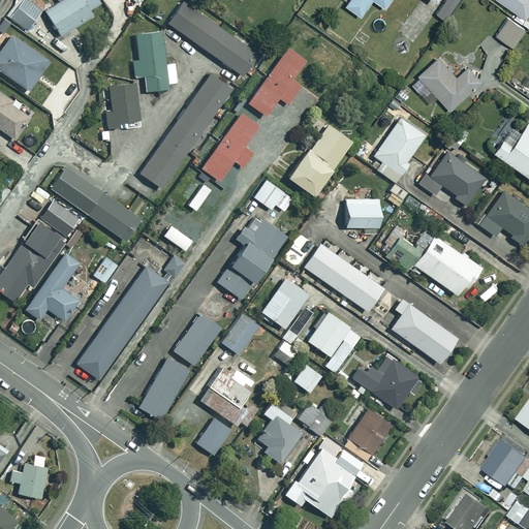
[(48,5),(40,0),(18,0),(6,14),(27,30),(48,5)]
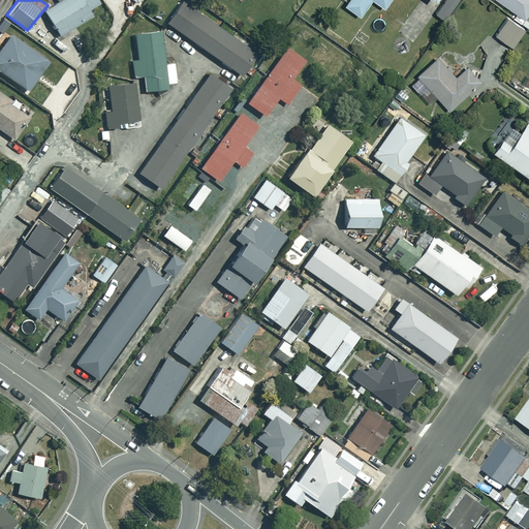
[(62,0),(45,11),(62,35),(88,18),(92,25),(102,18),(96,7),(101,4),(98,0),(62,0)]
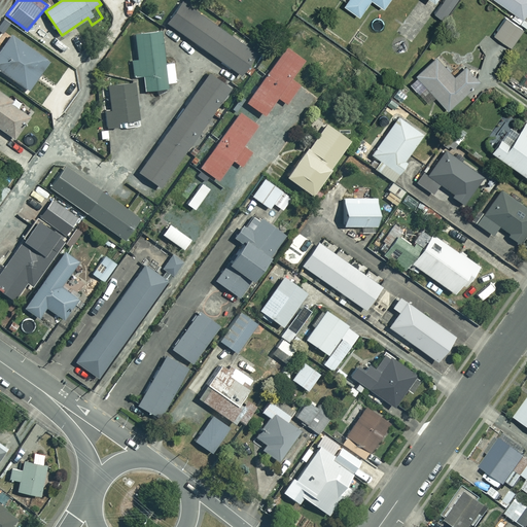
[(257,51),(183,0),(182,0),(167,23),(241,75),(257,51)]
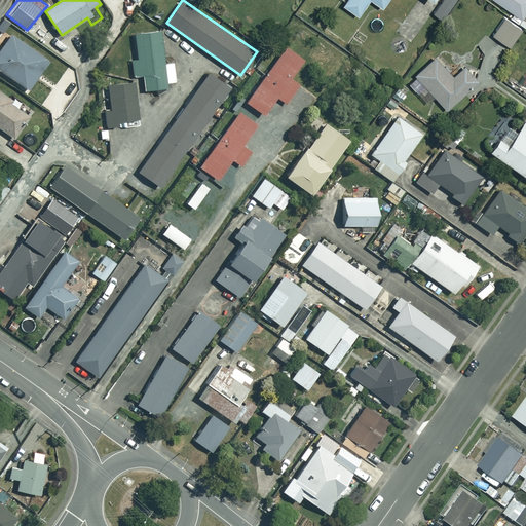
[(387,0),(347,0),(345,4),(360,14),(370,0),(375,0),(383,6),(387,0)]
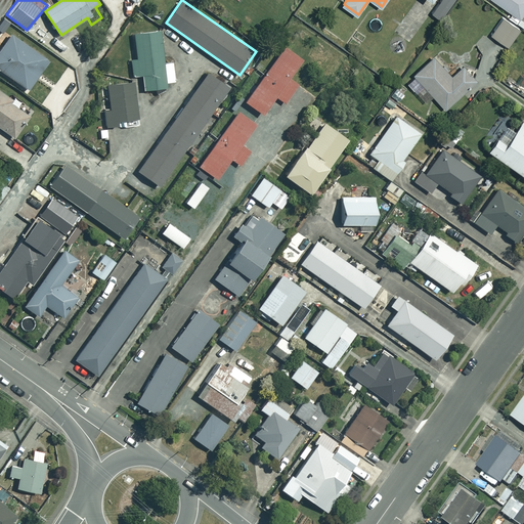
[(454,0),(441,0),(433,12),(442,18),(454,0)]
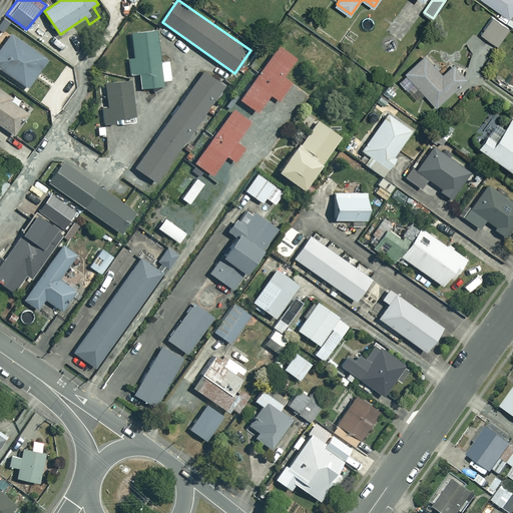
[(512,0),(485,0),(510,17),(512,13),(512,0)]
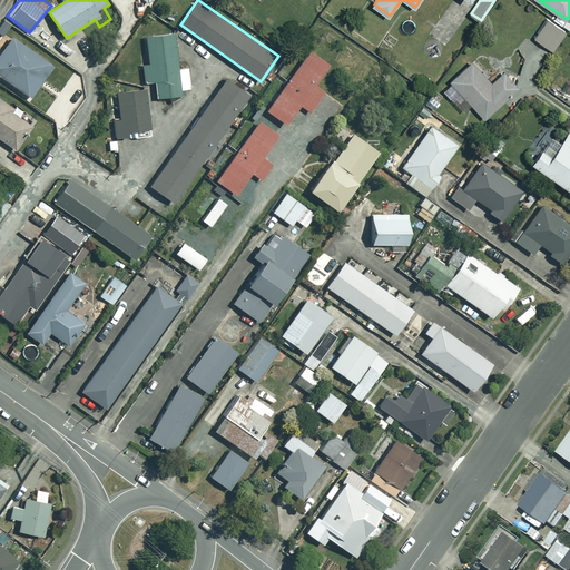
[(567,31),(549,18),(536,37),(554,50),(567,31)]
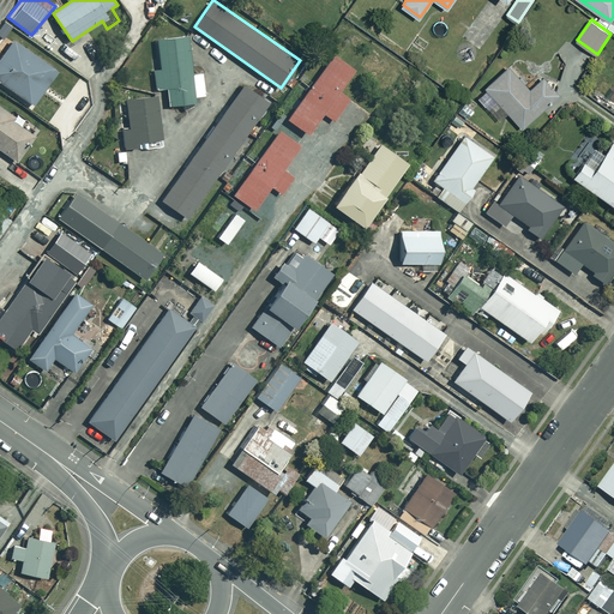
[(191,36),(158,37),(161,70),(154,70),(156,89),(169,88),(169,104),(194,103),(194,96),(205,96),(204,73),(193,73),(191,36)]
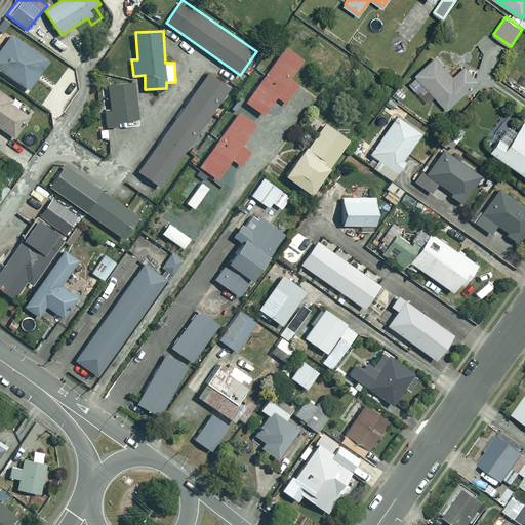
[(46,65),(9,39),(0,51),(0,69),(28,89),(46,65)]
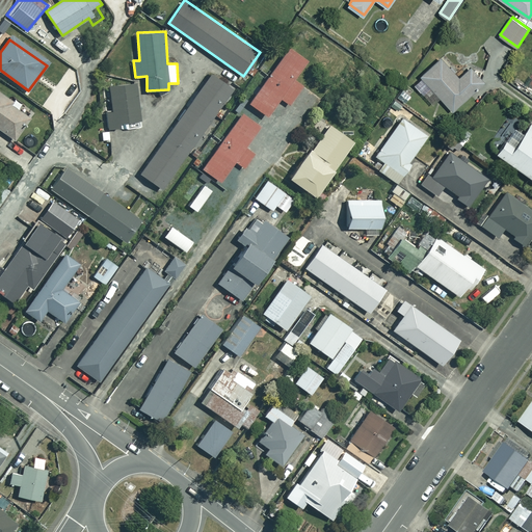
[(310,59),(291,46),(249,103),(267,116),(281,98),(290,105),(302,86),(294,80),(310,59)]
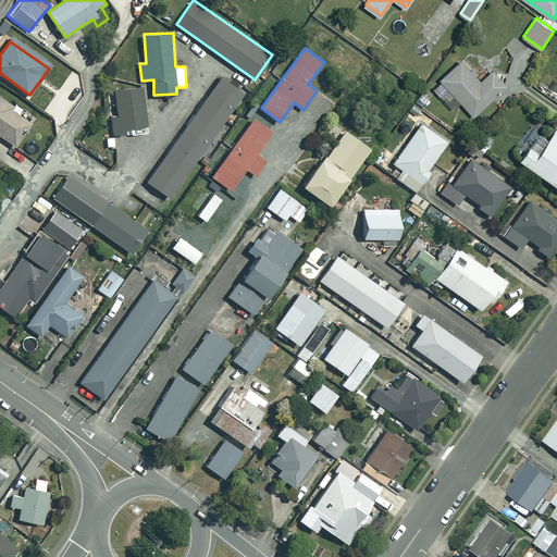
[(455,108),(461,101),(477,116),(508,84),(492,69),(482,79),(461,59),(434,88),(455,108)]
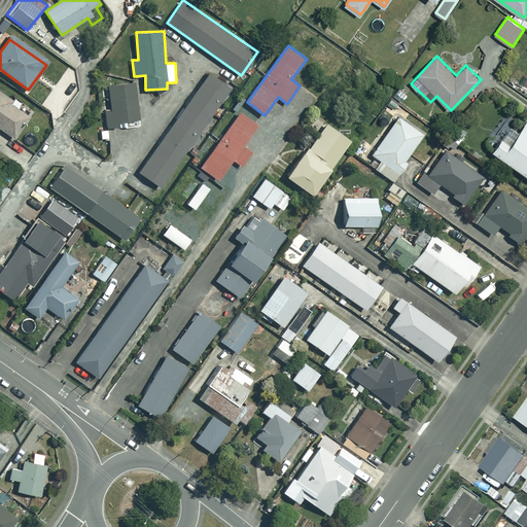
[(162,188),(187,152),(194,156),(199,150),(192,145),(202,132),(206,135),(216,120),(210,117),(214,112),(219,116),(225,107),(220,103),(231,89),(209,73),(139,172),(162,188)]
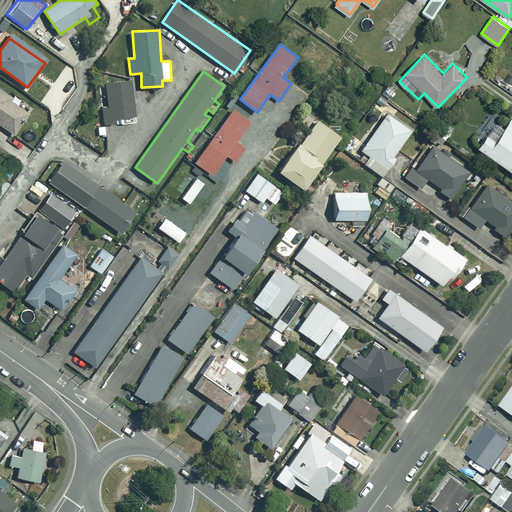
[(380,80),(369,71),(362,81),(373,89),(380,80)]
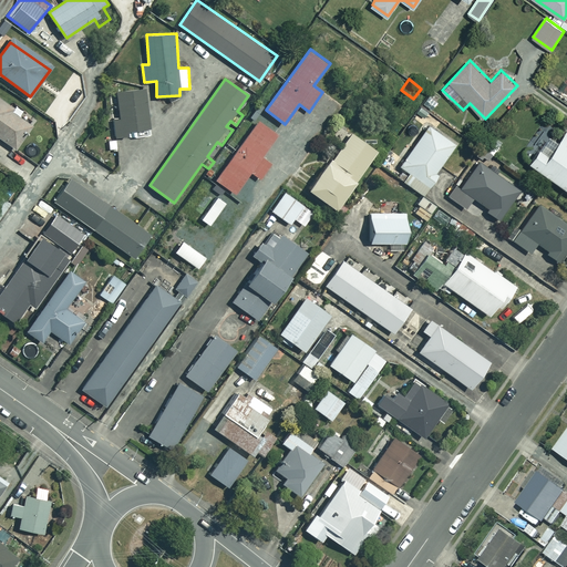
[(146,88),(117,90),(120,117),(114,117),(115,137),(127,136),(126,131),(150,129),(146,88)]
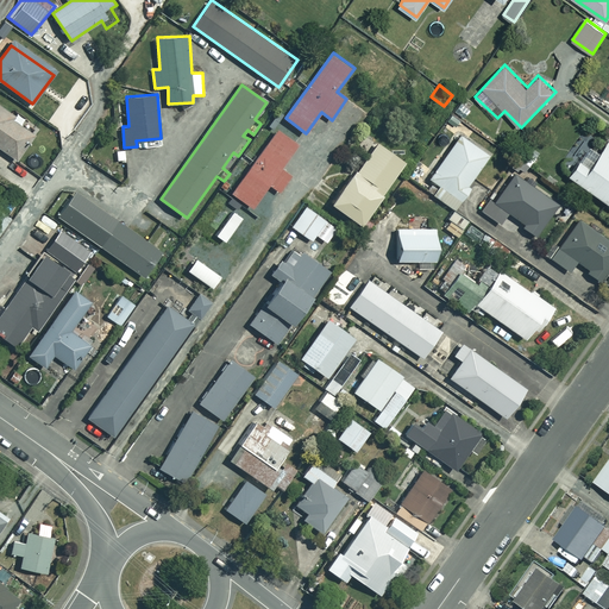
[(0,105),(0,148),(17,159),(33,135),(22,126),(26,119),(18,113),(16,115),(0,105)]
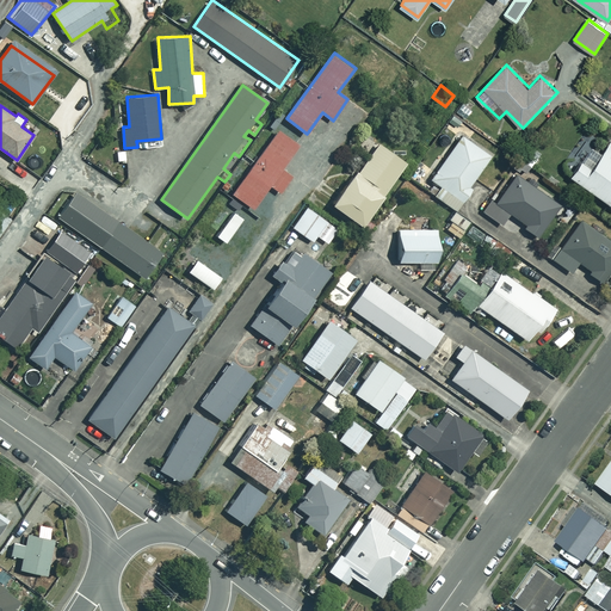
[(466,119),(455,110),(448,119),(457,128),(466,119)]
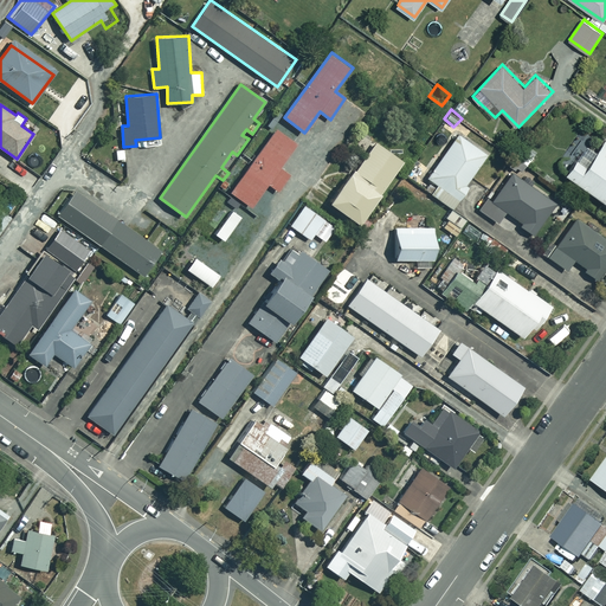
[(297,143),(276,128),(231,192),(251,207),(269,184),(277,191),(291,172),(282,166),(297,143)]
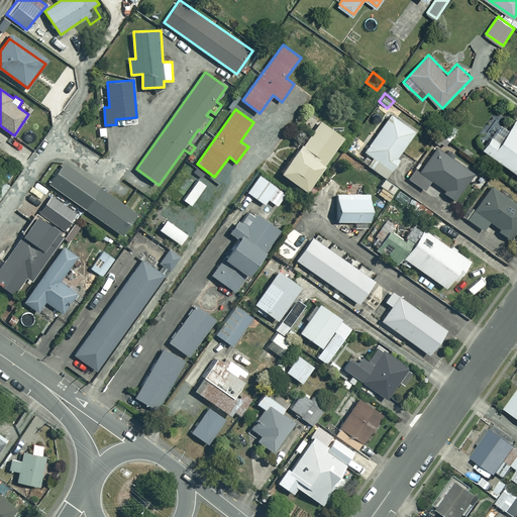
[(502,123),(506,118),(497,111),(474,143),(516,174),(516,121),(511,129),(502,123)]
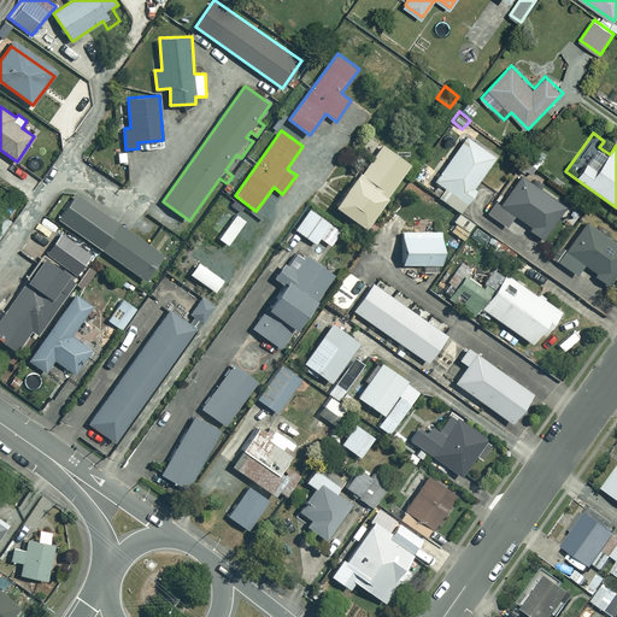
[(495,157),(466,136),(435,181),(440,183),(434,193),(460,212),(476,191),(474,188),(495,157)]
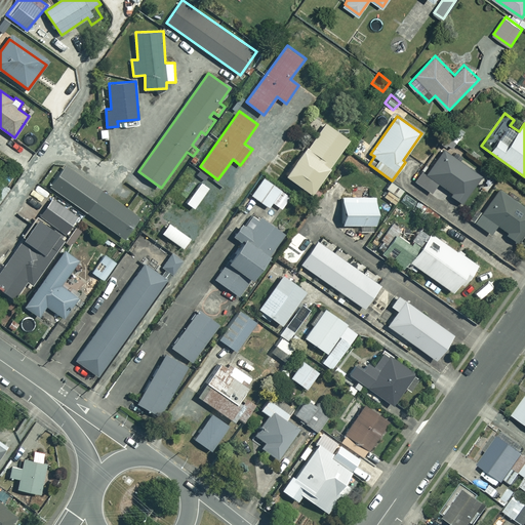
[(350,142),(326,123),(286,174),(310,193),(350,142)]
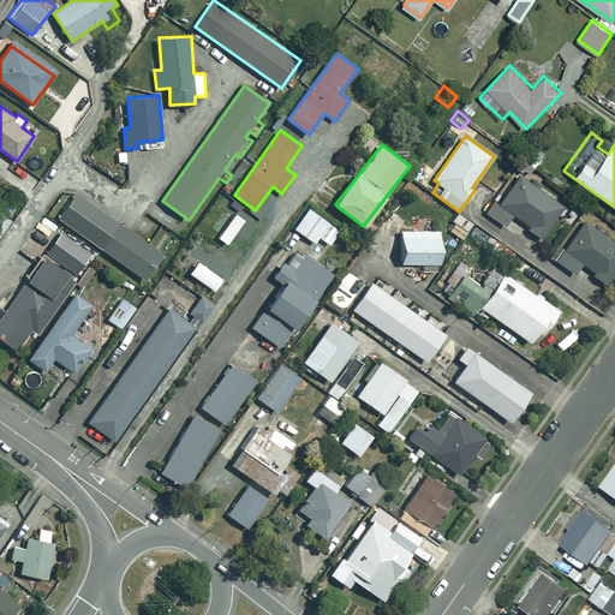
[(527,150),(517,167),(524,172),(525,169),(529,173),(539,159),(527,150)]
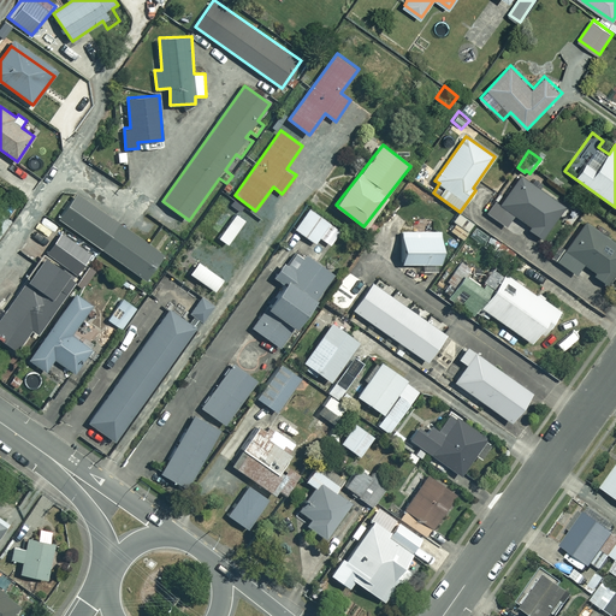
[(434,170),(422,163),(414,178),(426,185),(434,170)]
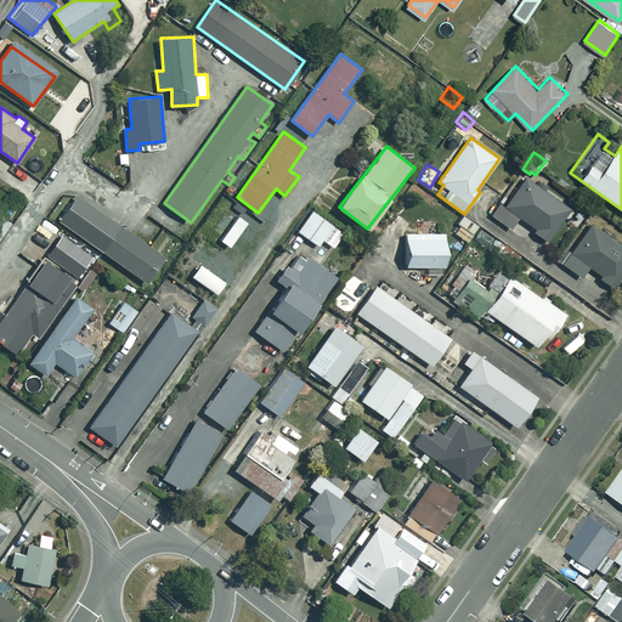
[(510,228),(519,216),(536,228),(533,232),(547,241),(570,208),(526,176),(505,207),(501,203),(491,215),(510,228)]
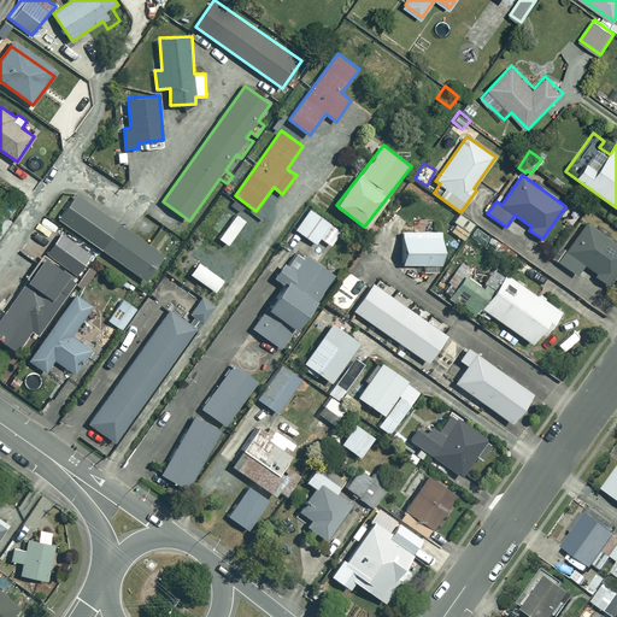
[(165,253),(78,192),(59,218),(146,281),(165,253)]
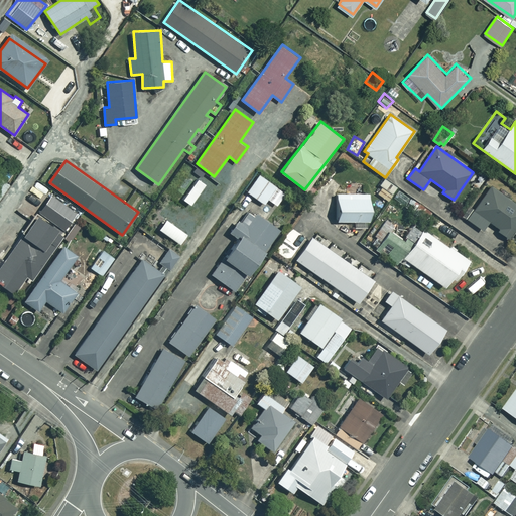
[(276,186),(259,174),(247,191),(264,204),(276,186)]
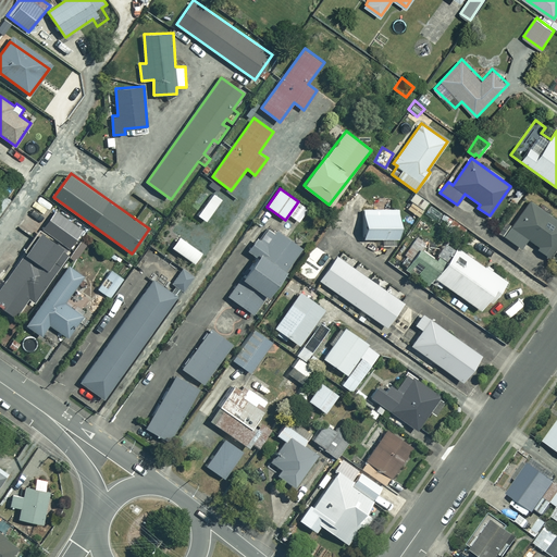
[(0,213),(10,200),(0,192),(0,213)]
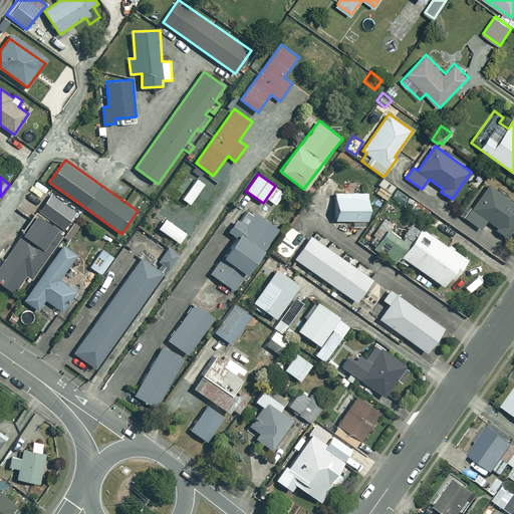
[(396,186),(382,179),(378,185),(380,186),(376,193),(388,200),(396,186)]
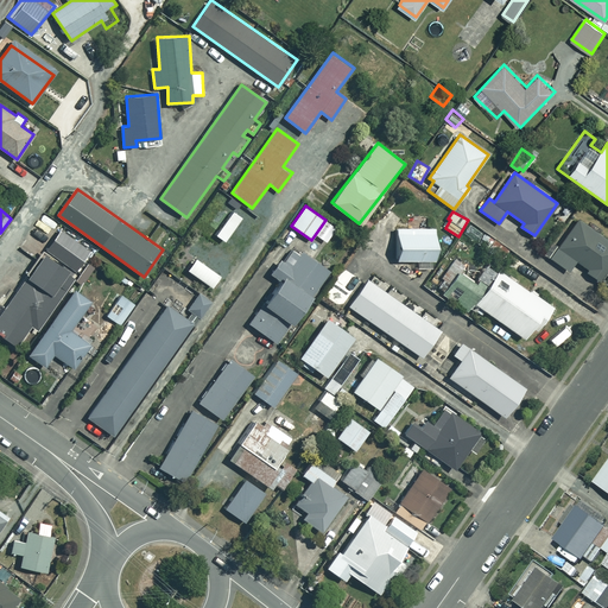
[(569,271),(576,260),(589,268),(587,272),(600,280),(607,268),(607,239),(572,215),(545,254),(569,271)]
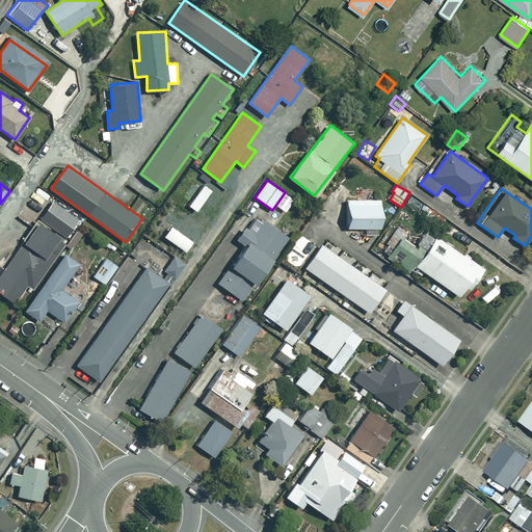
[(347,200),(348,229),(365,228),(365,234),(382,234),(381,198),(347,200)]
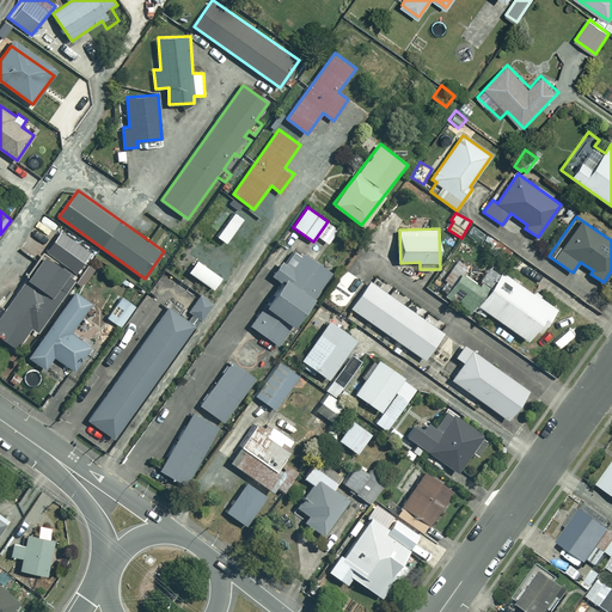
[(46,252),(29,240),(20,251),(35,262),(25,275),(29,277),(5,311),(0,306),(0,335),(17,348),(32,326),(38,330),(93,252),(61,230),(46,252)]
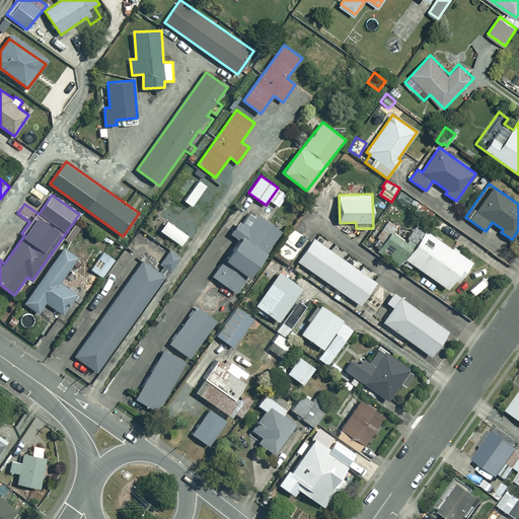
[(432,215),(422,206),(413,216),(423,225),(432,215)]
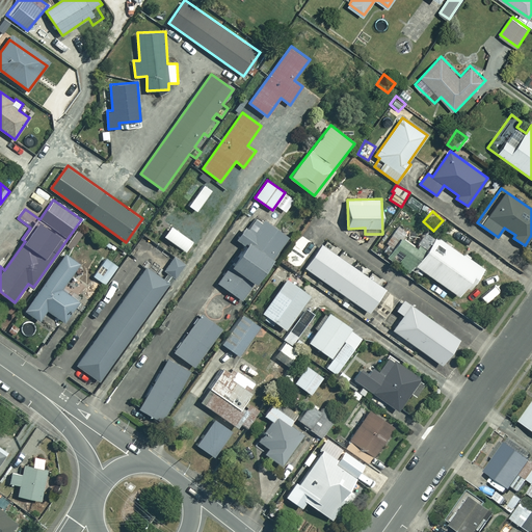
[(289,238),(259,215),(248,229),(245,227),(236,239),(246,246),(218,282),(242,300),(289,238)]
